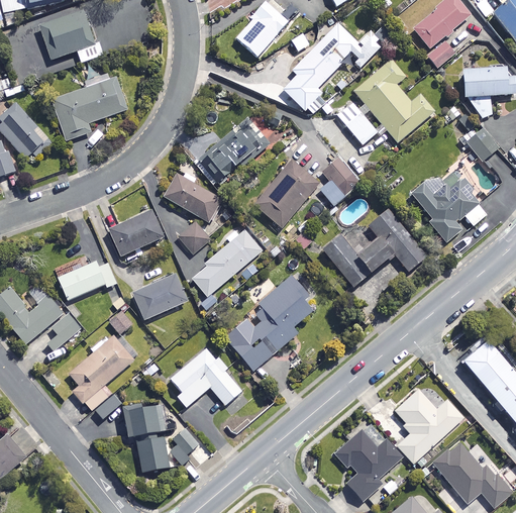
[(22,9),(21,0),(1,0),(4,12),(22,9)]
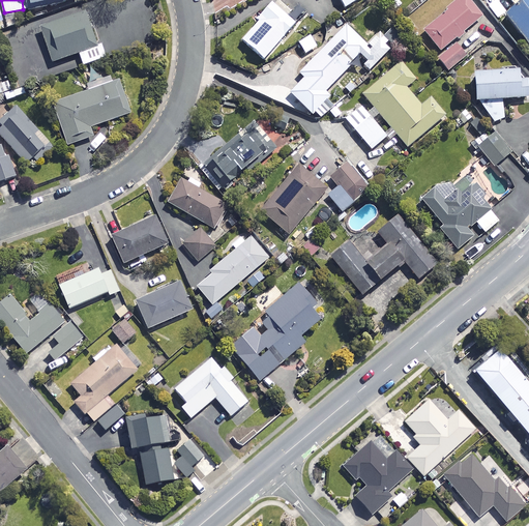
[(481,13),(469,0),(457,0),(423,29),(441,49),(481,13)]
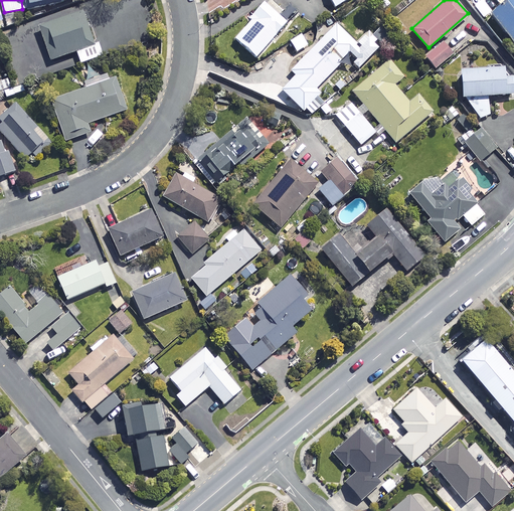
[(509,0),(491,16),(513,43),(513,0),(509,0)]
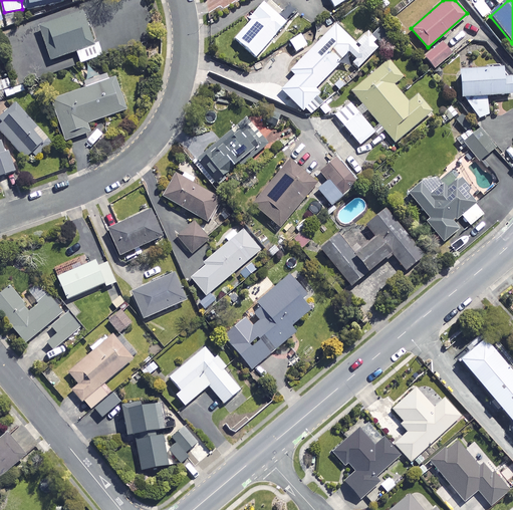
[(287,22),(264,1),(233,35),(256,56),(287,22)]
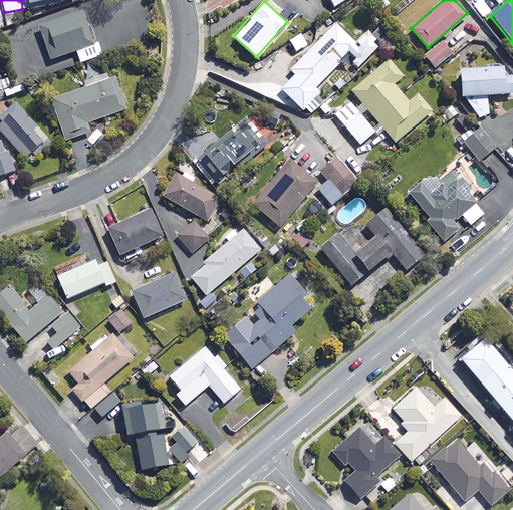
[(94,42),(83,11),(39,27),(51,59),(76,49),(81,62),(103,54),(98,40),(94,42)]
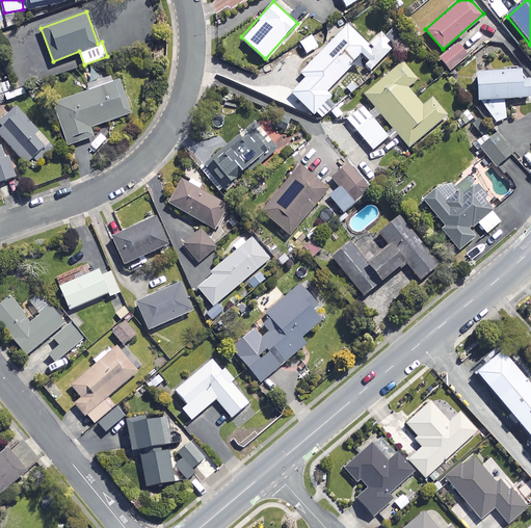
[(396,45),(383,33),(381,36),(378,33),(368,44),(347,22),(299,71),(306,77),(291,91),(314,113),(332,95),(327,90),(352,66),(350,64),(361,53),(366,58),(363,62),(371,71),(396,45)]
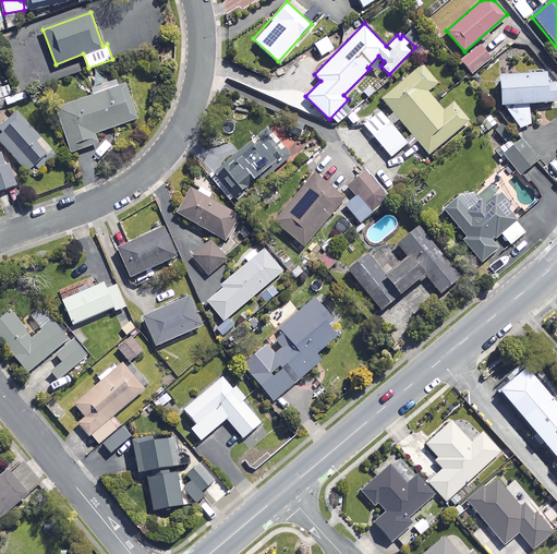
[(489,58),(481,45),(461,60),(471,72),(489,58)]
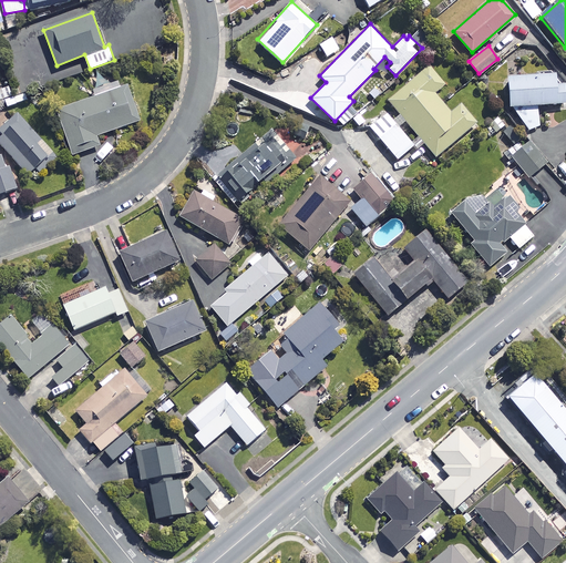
[(445,82),(430,63),(388,99),(435,155),(476,121),(461,103),(451,112),(434,92),(445,82)]
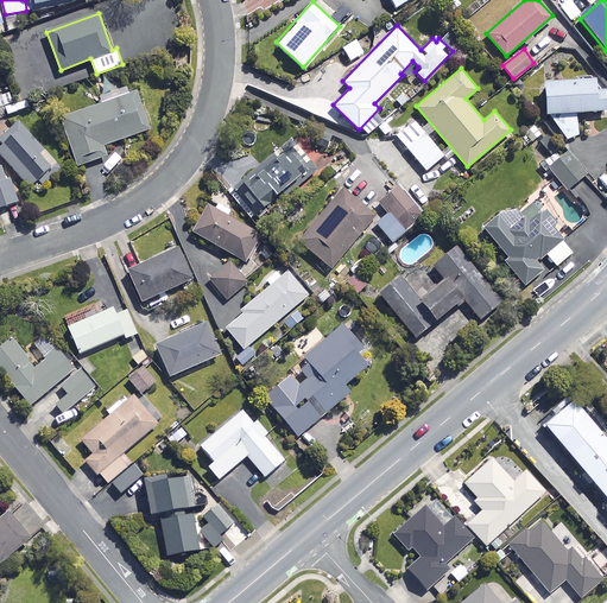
[(551,115),(552,121),(566,138),(576,137),(575,134),(579,133),(577,113),(606,110),(606,103),(606,87),(600,87),(599,80),(583,81),(583,75),(574,76),(574,82),(544,83),(547,115),(551,115)]
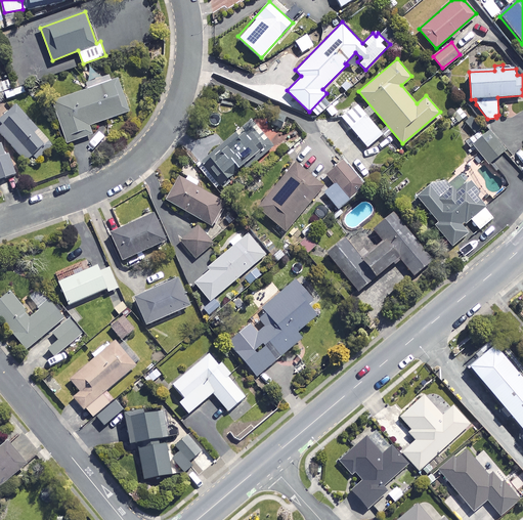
[(130,110),(119,78),(53,100),(67,141),(93,133),(90,124),(130,110)]
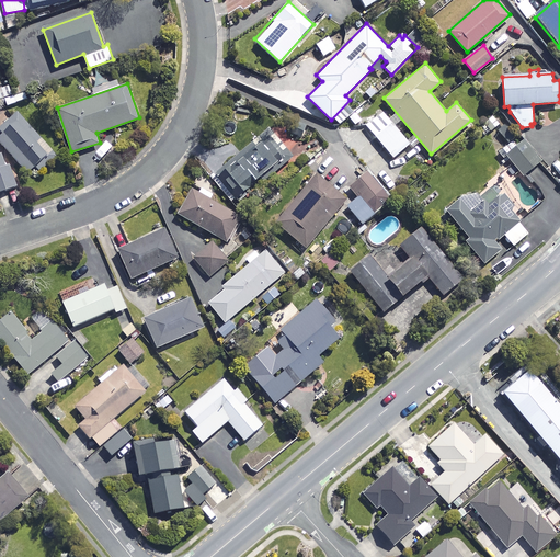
[(409,143),(381,110),(365,124),(392,156),(409,143)]
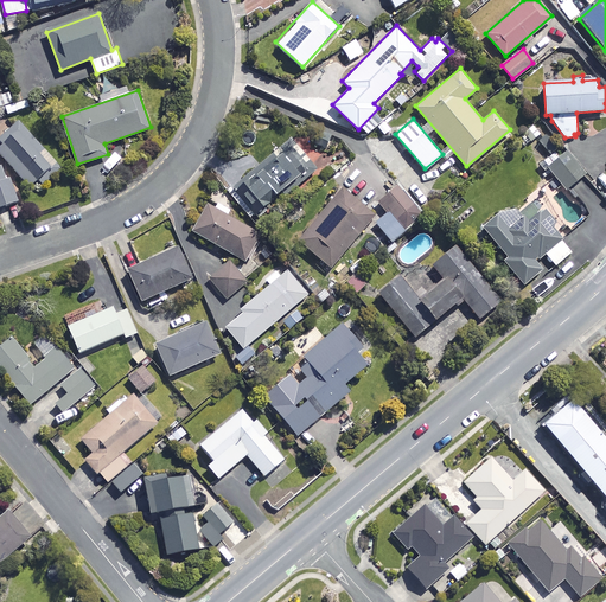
[(5,145),(0,148),(0,151),(31,186),(53,166),(17,123),(0,136),(0,139),(5,145)]
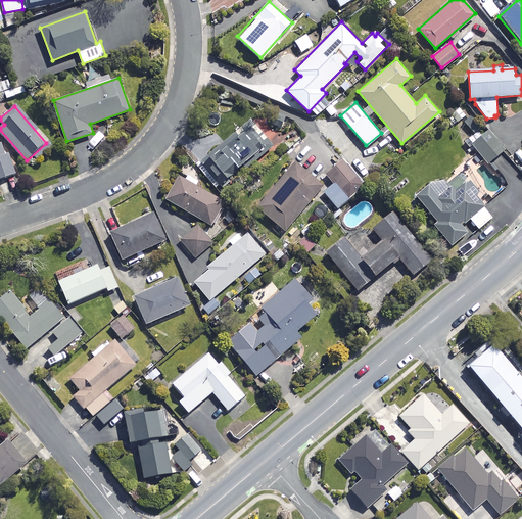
[(269,144),(250,126),(236,139),(231,135),(200,164),(221,185),(239,167),(242,170),(269,144)]
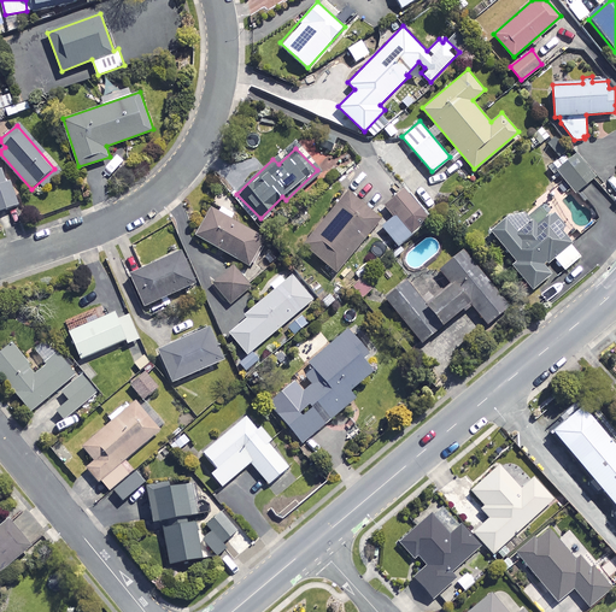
[(563,152),(550,164),(575,193),(594,176),(573,152),(567,157),(563,152)]
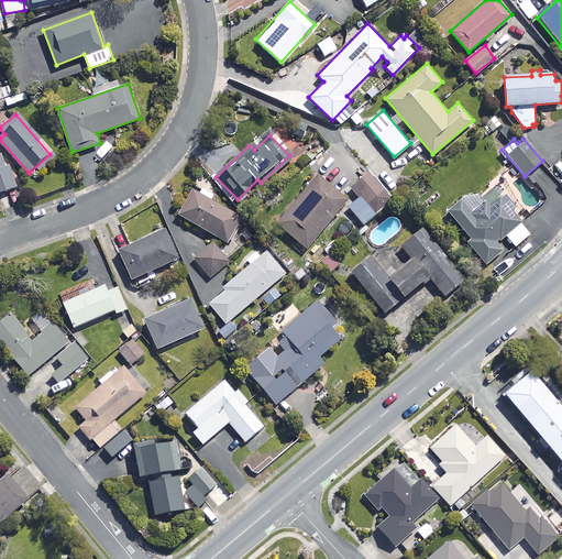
[(6,167),(1,154),(0,154),(0,192),(15,186),(10,165),(6,167)]
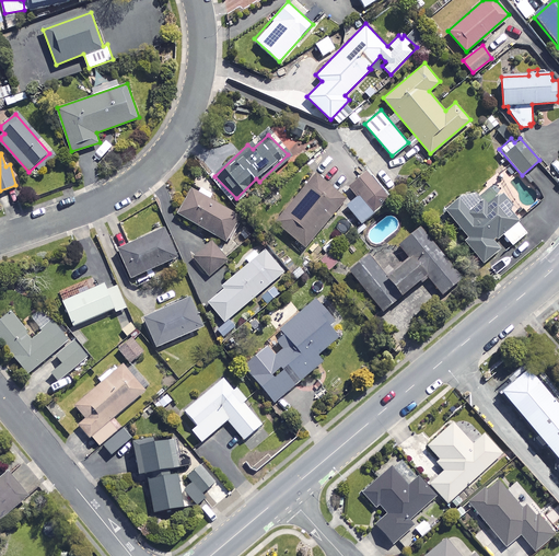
[(389,197),(368,171),(350,185),(358,195),(346,206),(359,222),(389,197)]
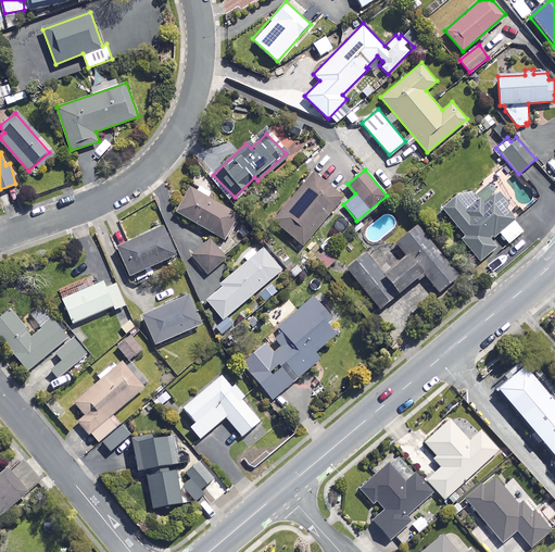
[(343,197),(313,172),(274,221),(304,246),(343,197)]
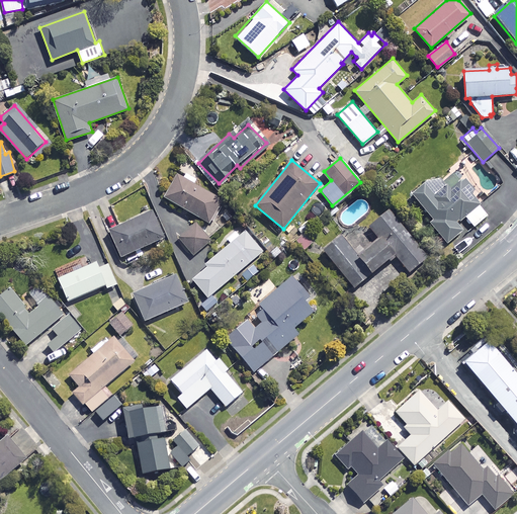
[(198,178),(186,171),(183,177),(179,174),(166,197),(208,222),(221,198),(195,184),(198,178)]
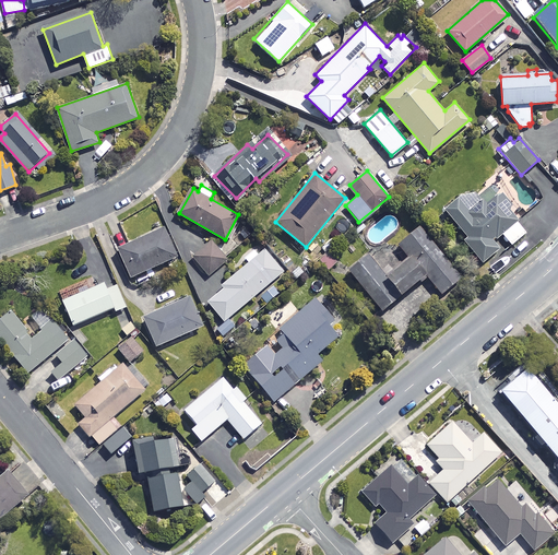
[(479,193),(462,193),(443,209),(466,236),(463,238),(484,263),(501,249),(495,240),(501,234),(510,244),(526,229),(498,195),(488,203),(479,193)]
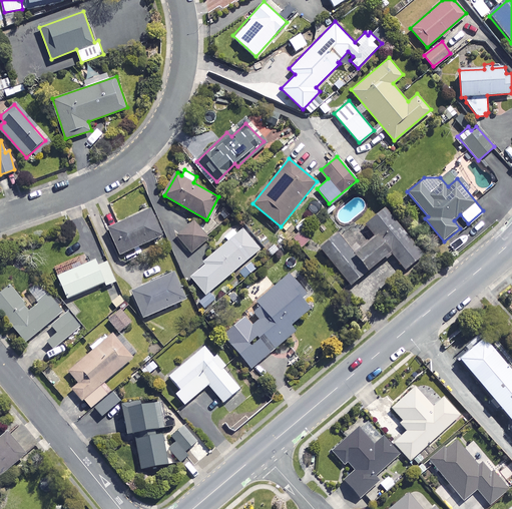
[(424,253),(388,206),(367,223),(375,233),(354,250),(340,232),(322,247),(352,286),(393,253),(405,269),(424,253)]
